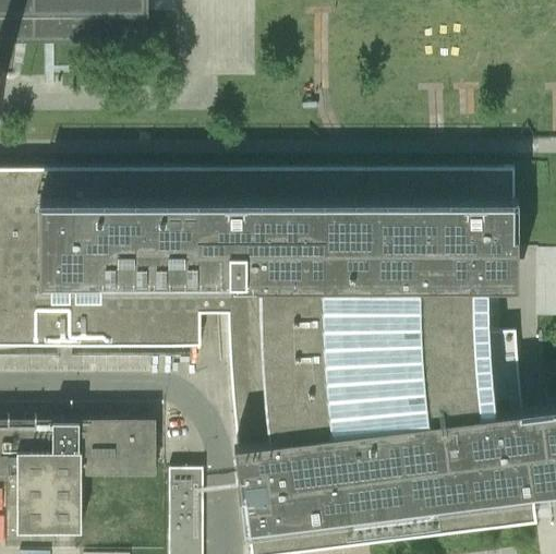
[(16,45),(28,44),(45,45),(50,45),(56,44),(149,45),(149,16),(148,0),(0,0),(0,44),(1,44),(16,45)]
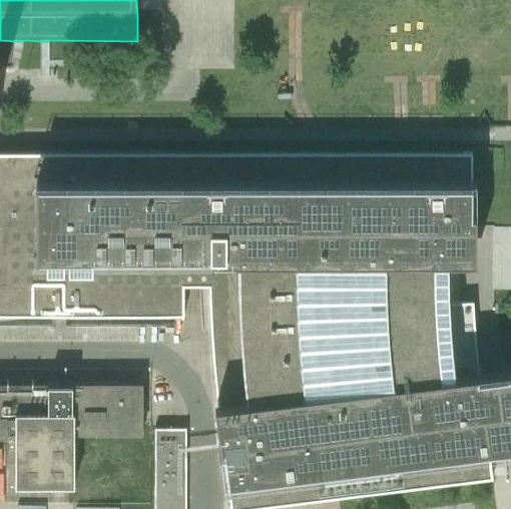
[(0,85),(1,85),(4,84),(7,81),(8,79),(9,75),(9,72),(9,70),(8,69),(7,66),(4,64),(1,62),(0,61),(0,85)]
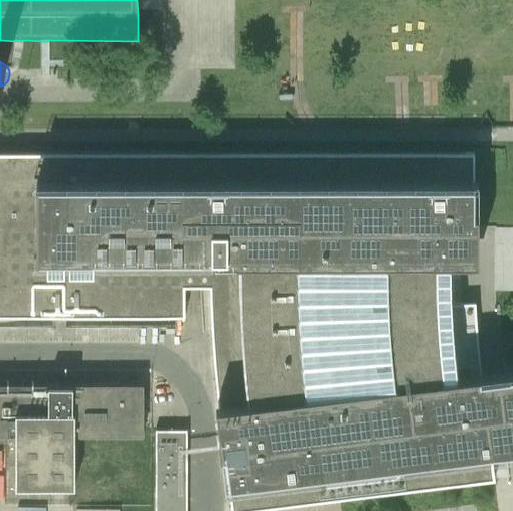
[(476,176),(475,156),(466,156),(466,157),(36,157),(27,157),(0,157),(0,319),(54,320),(67,320),(176,320),(186,320),(186,252),(210,252),(211,268),(212,303),(213,337),(216,372),(220,406),(232,507),(231,507),(231,510),(278,510),(340,503),(486,485),(496,484),(492,455),(512,452),(512,375),(483,380),(486,408),(471,409),(468,387),(465,365),(463,342),(464,342),(466,342),(467,341),(468,340),(469,339),(470,337),(470,336),(470,335),(470,334),(469,332),(469,331),(468,330),(467,329),(465,328),(464,328),(462,328),(460,296),(460,288),(460,265),(460,232),(475,232),(476,187),(476,176)]
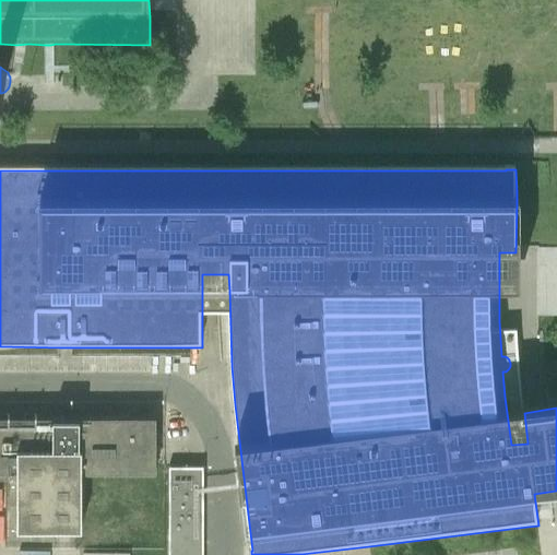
[(19,533),(57,533),(83,533),(83,477),(157,477),(157,439),(157,421),(0,420),(0,476),(19,477),(19,533)]
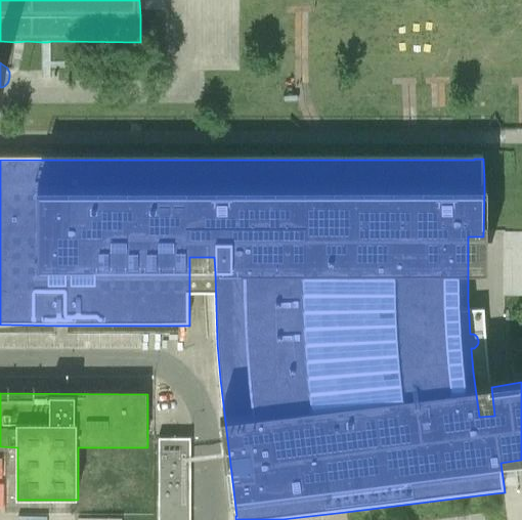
[(190,519),(191,502),(191,441),(160,441),(160,502),(160,519),(190,519)]
